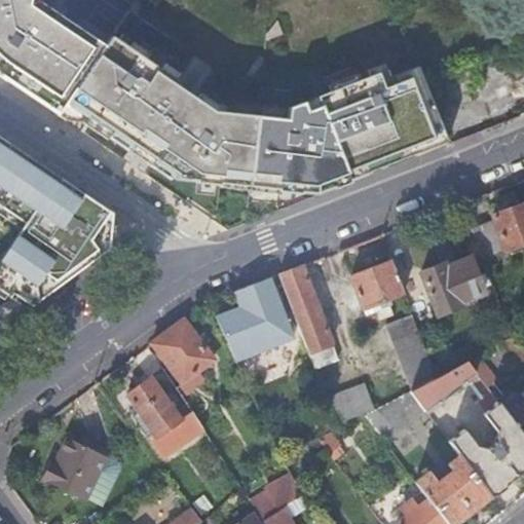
[(0,0),(0,80),(29,105),(68,128),(106,68),(36,23),(36,0),(51,0),(0,0)]
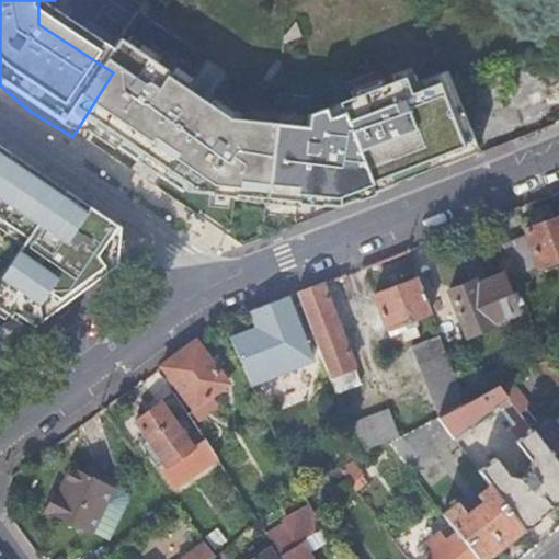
[(428,0),(486,148),(558,115),(558,0),(428,0)]
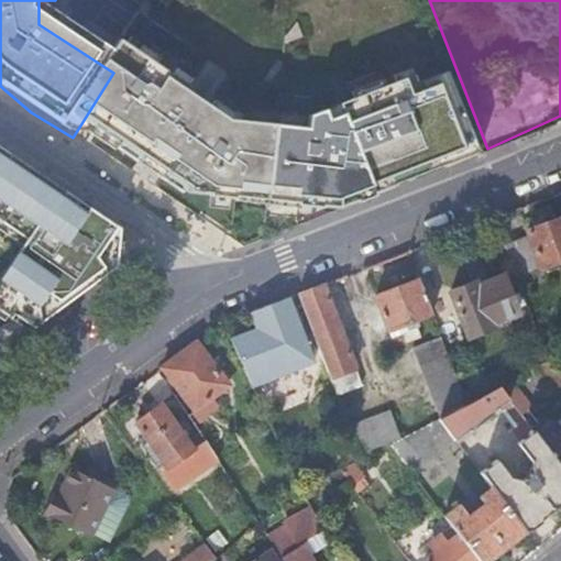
[(129,54),(113,73),(73,138),(91,136),(198,205),(276,207),(281,135),(235,133),(129,54)]
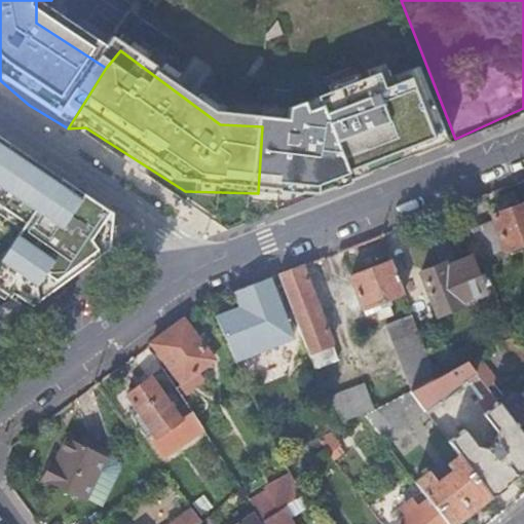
[(295,132),(262,126),(258,193),(321,199),(455,146),(425,84),(317,129),(310,114),(296,120),(295,132)]
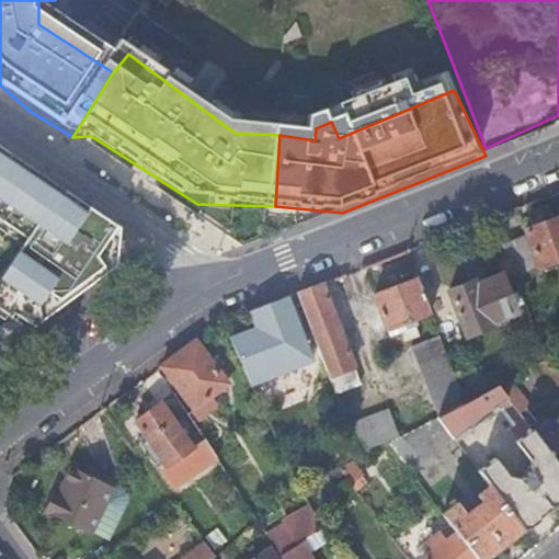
[(0,216),(29,236),(24,242),(0,276),(0,306),(9,312),(12,315),(31,328),(47,316),(117,263),(122,226),(66,187),(21,158),(0,143),(0,216)]
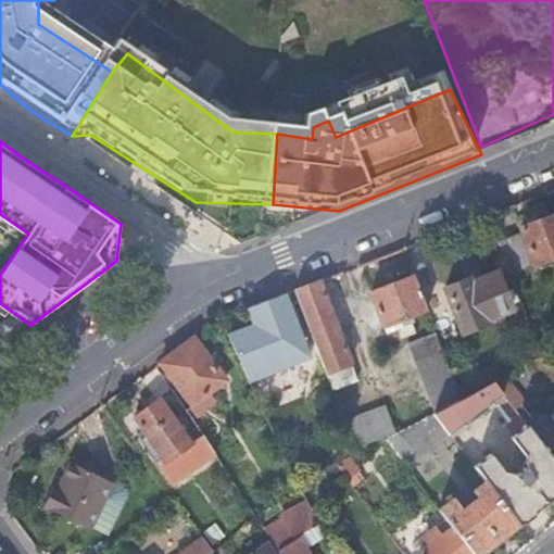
[(553,212),(530,222),(520,225),(523,230),(499,239),(511,271),(534,262),(536,264),(553,256),(553,212)]
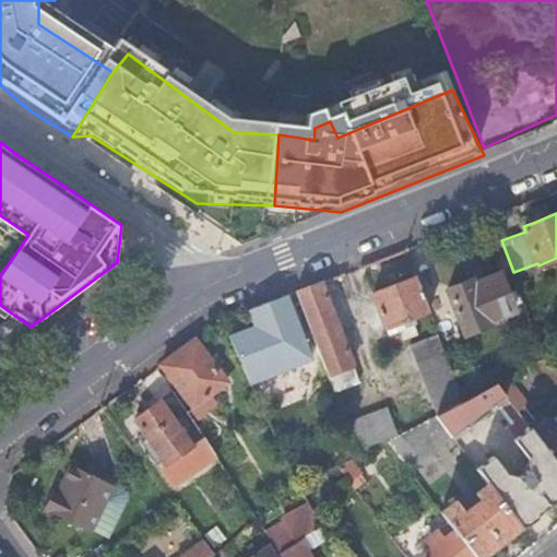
[(28,235),(0,215),(0,225),(24,241),(28,235)]
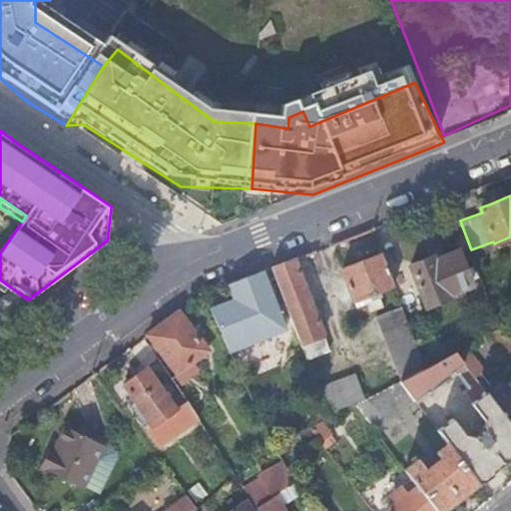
[(429,306),(451,297),(450,293),(474,283),(460,249),(442,258),(436,260),(434,256),(412,266),(429,306)]
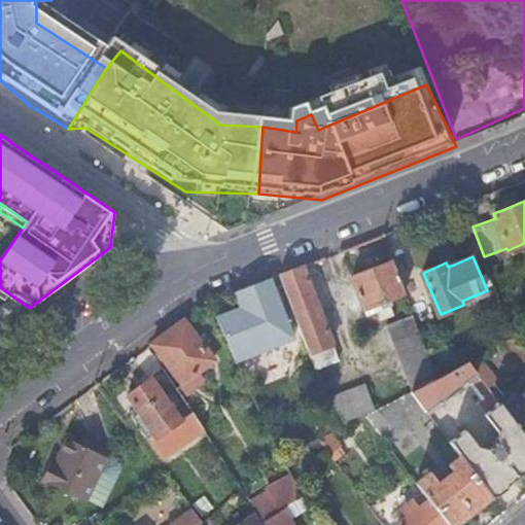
[(407,292),(394,259),(373,269),(353,277),(365,309),(383,302),(384,307),(386,306),(389,312),(392,311),(390,305),(394,303),(392,298),(407,292)]
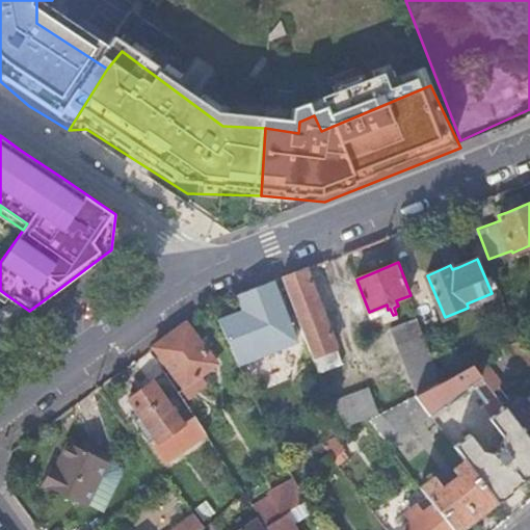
[(283,276),(319,372),(345,363),(317,293),(307,267),(283,276)]
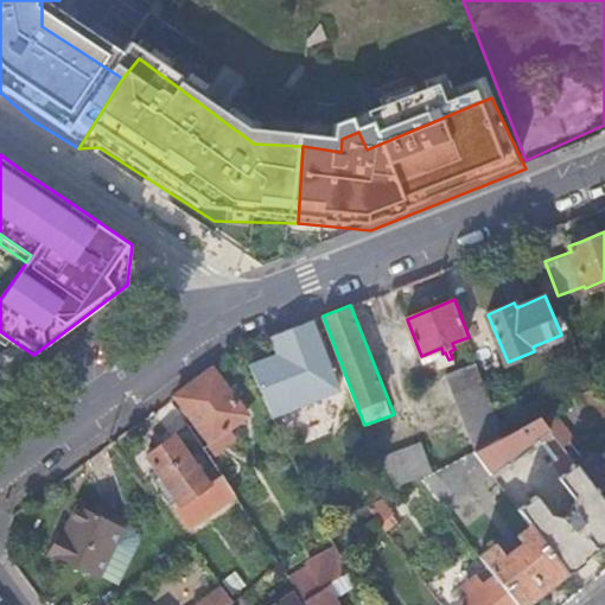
[(341,389),(329,362),(324,349),(313,319),(287,329),(272,336),(278,354),(249,365),(263,396),(273,415),(341,389)]
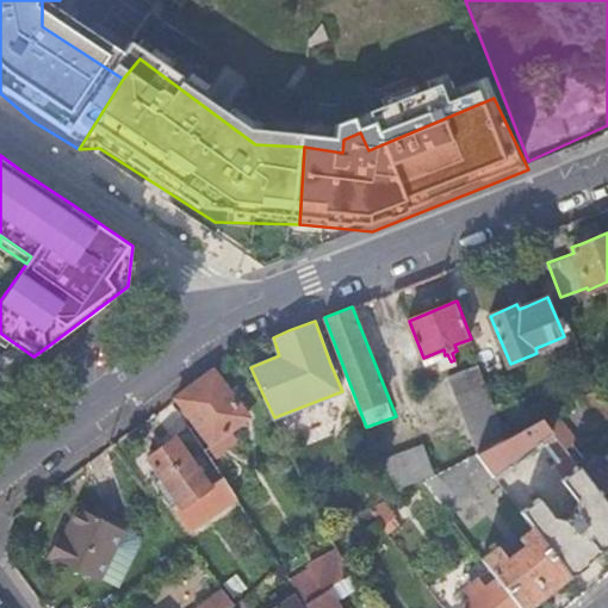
[(0,333),(0,341),(6,346),(10,340),(0,333)]
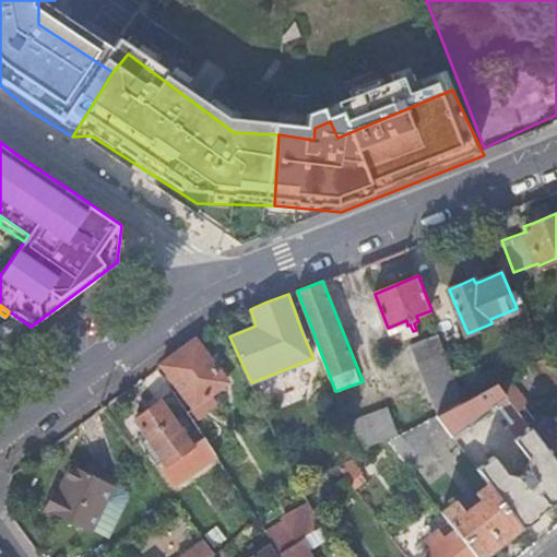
[(467,400),(441,333),(411,345),(437,412),(467,400)]
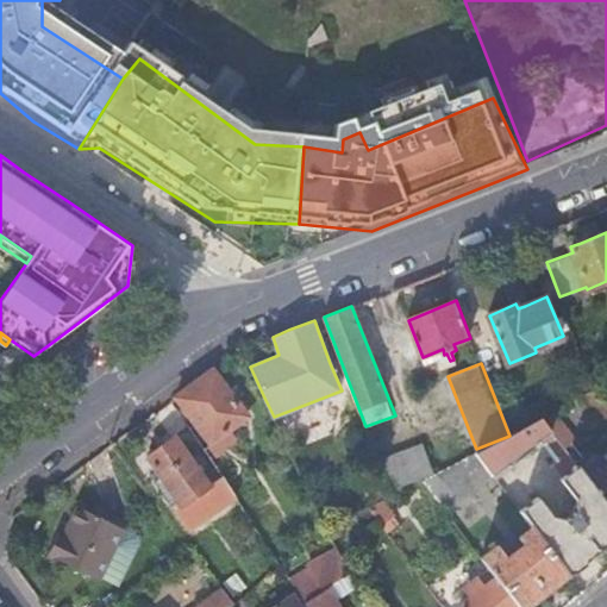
[(207,374),(175,396),(212,445),(248,418),(213,369),(207,374)]
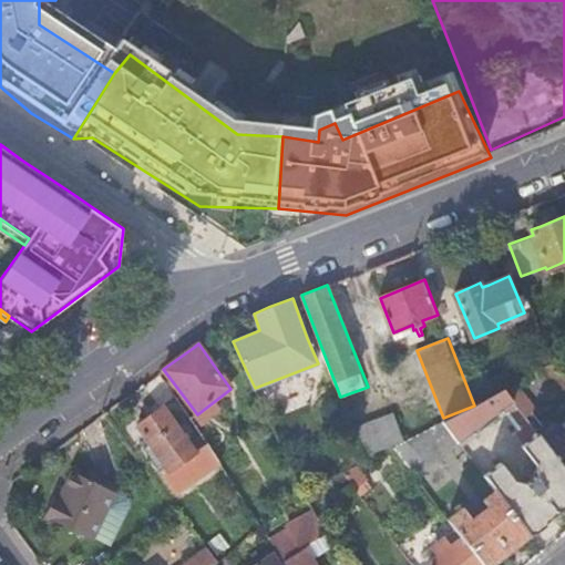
[(564,366),(558,357),(553,360),(544,365),(562,390),(564,388),(564,366)]
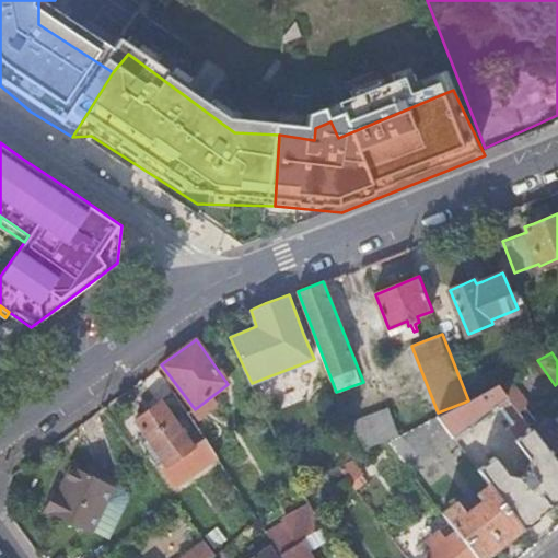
[(508,378),(498,384),(529,425),(538,417),(508,378)]
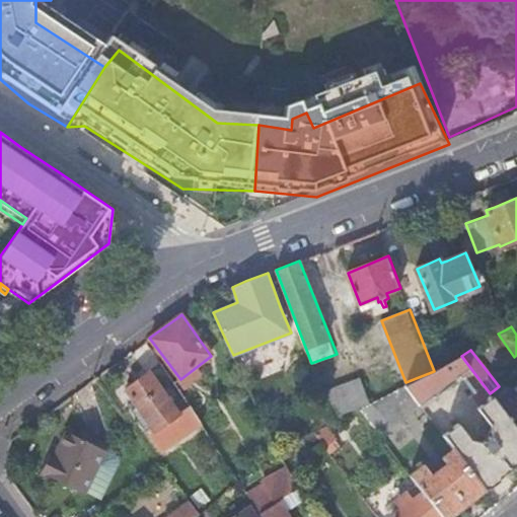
[(454,449),(485,489),(509,469),(516,464),(516,429),(494,399),(490,393),(461,356),(434,372),(405,386),(421,405),(422,407),(470,380),(477,389),(478,397),(483,403),(477,408),(490,424),(490,436),(483,441),(468,438),(457,424),(443,434),(454,449)]
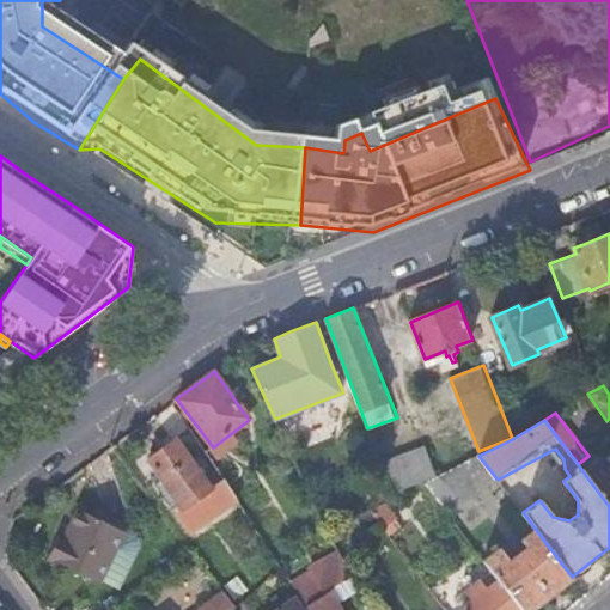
[(238,499),(225,480),(214,488),(178,438),(163,449),(150,459),(163,477),(157,482),(190,531),(238,499)]
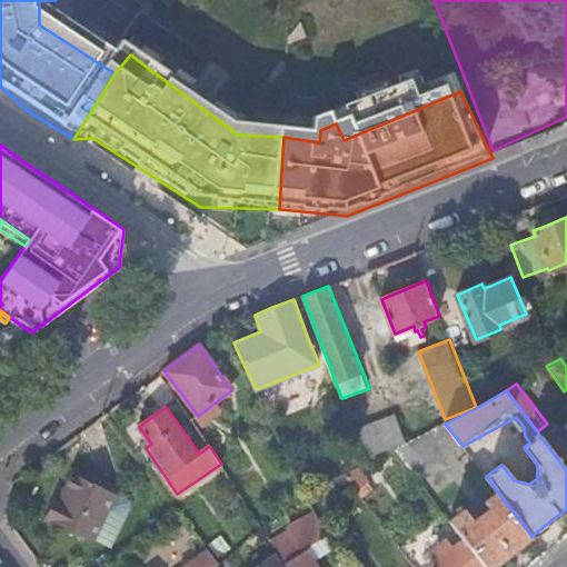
[(354,430),(366,463),(395,448),(407,441),(397,415),(354,430)]
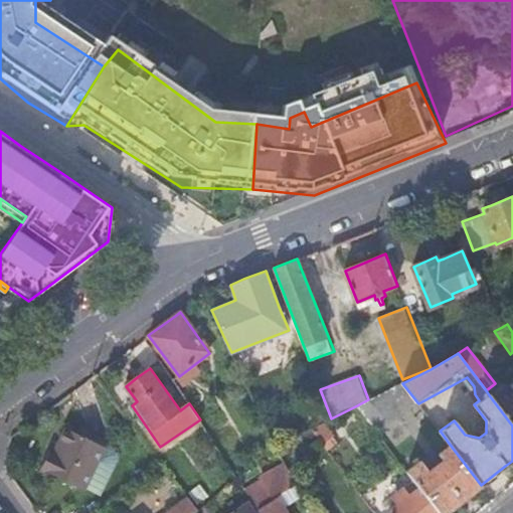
[(376,431),(417,402),(402,383),(380,394),(378,395),(368,399),(357,405),(376,431)]
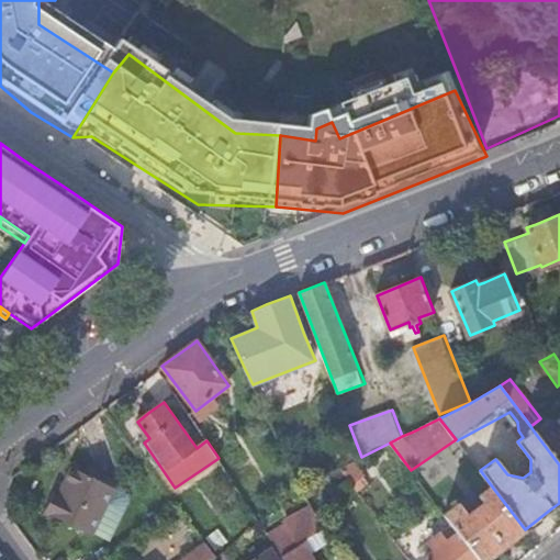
[(545,425),(535,433),(559,465),(559,443),(545,425)]
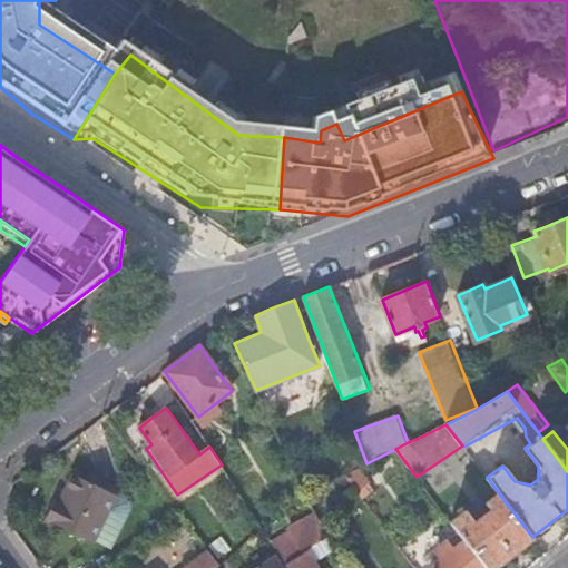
[(360,467),(350,475),(366,495),(375,487),(360,467)]
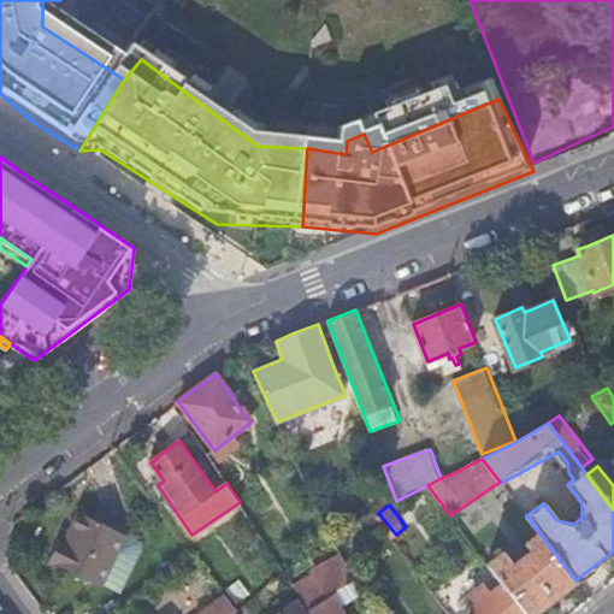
[(372,512),(358,520),(367,532),(379,523),(372,512)]
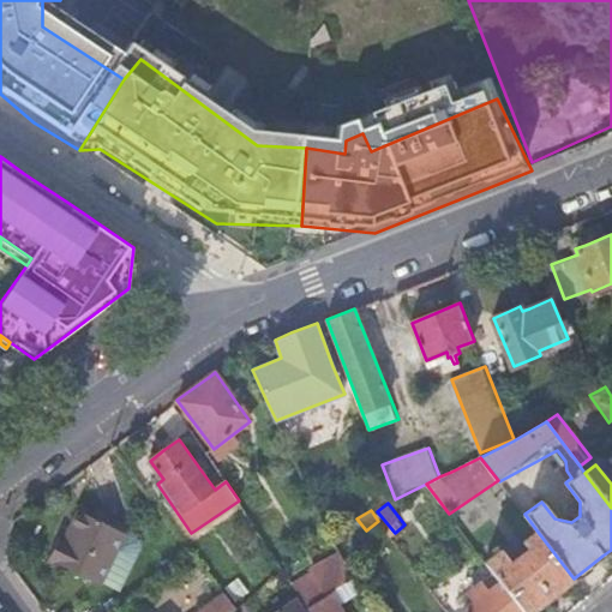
[(125,535),(103,523),(79,511),(67,532),(63,541),(58,539),(47,561),(99,587),(125,535)]
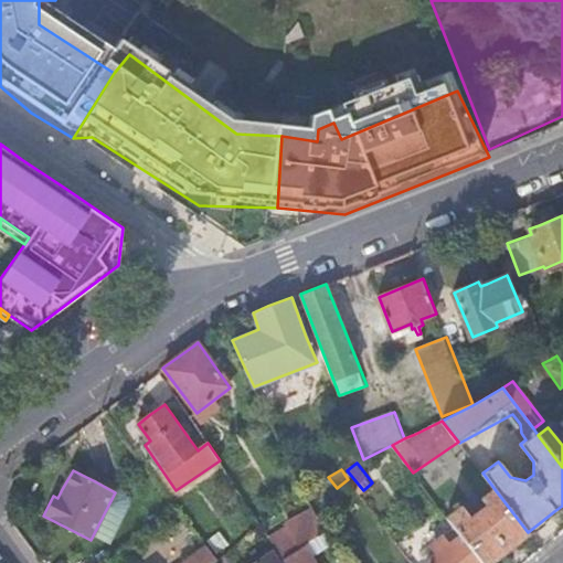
[(316,482),(303,489),(309,499),(322,492),(316,482)]
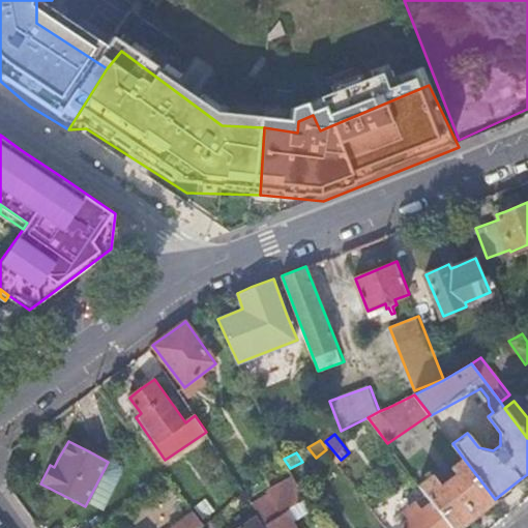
[(457,527),(474,515),(495,499),(464,459),(452,468),(457,473),(446,481),(438,470),(419,485),(427,494),(452,527),(457,527)]
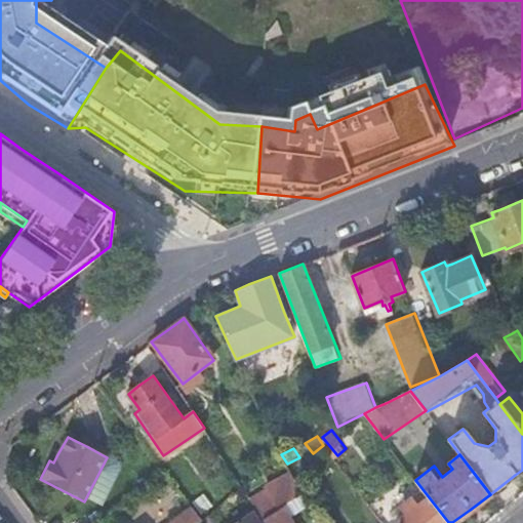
[(294,474),(250,490),(257,510),(285,499),(290,514),(307,508),(294,474)]
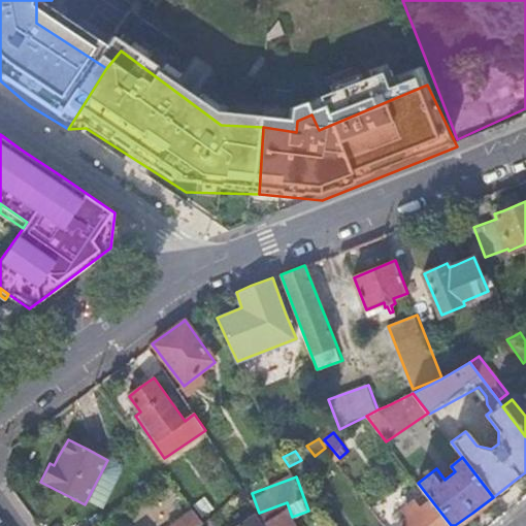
[(451,525),(425,492),(401,510),(407,517),(397,524),(398,525),(451,525)]
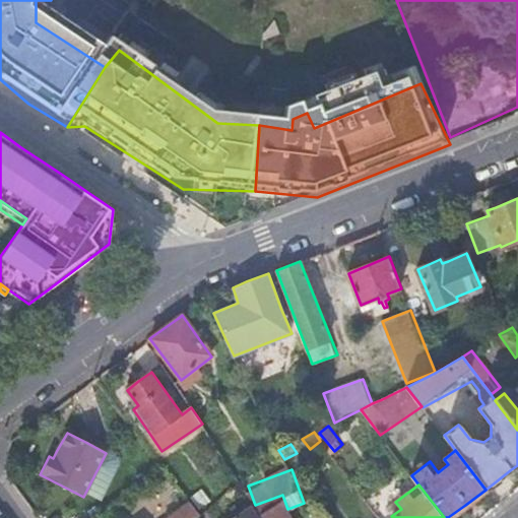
[(262,515),(263,517),(293,517),(292,515),(281,501),(262,515)]
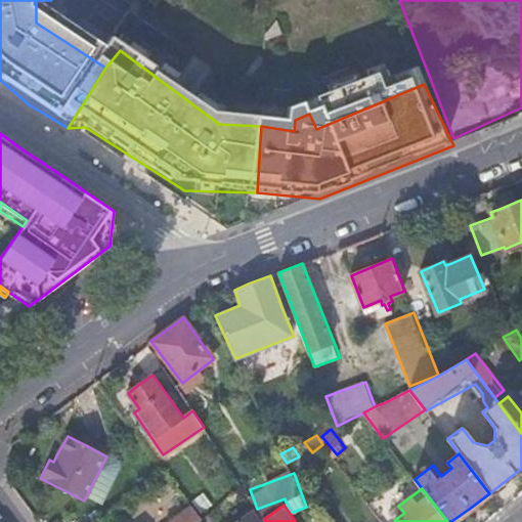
[(200,521),(203,520),(192,506),(170,521),(200,521)]
